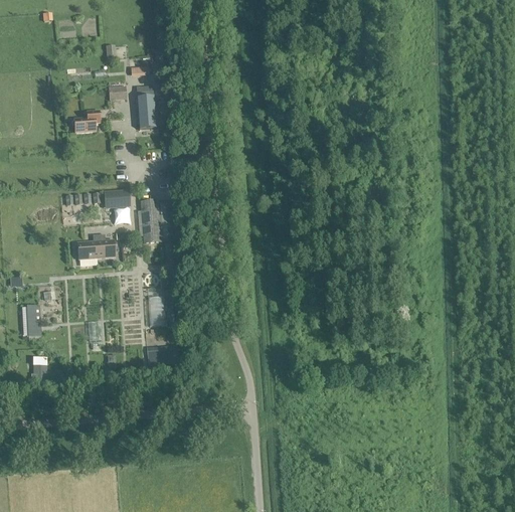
[(113,44),(105,45),(106,58),(114,57),(113,44)]
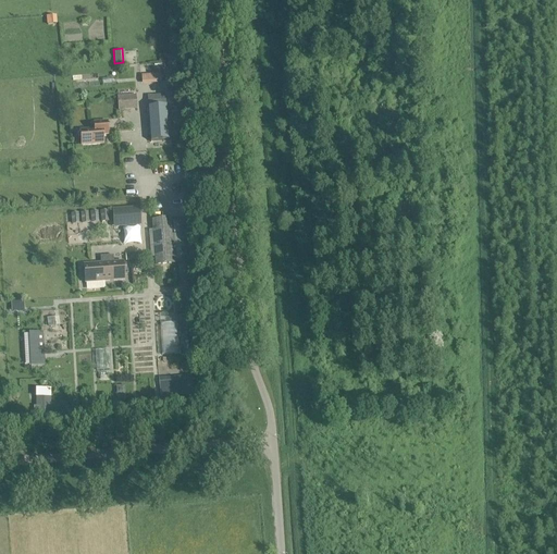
[(153,72),(141,72),(141,82),(153,81),(153,72)]
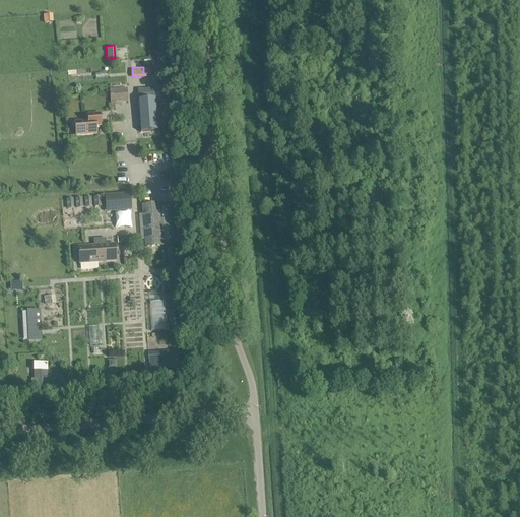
[(156,128),(156,129),(157,129),(154,97),(138,98),(140,130),(140,129),(156,128)]
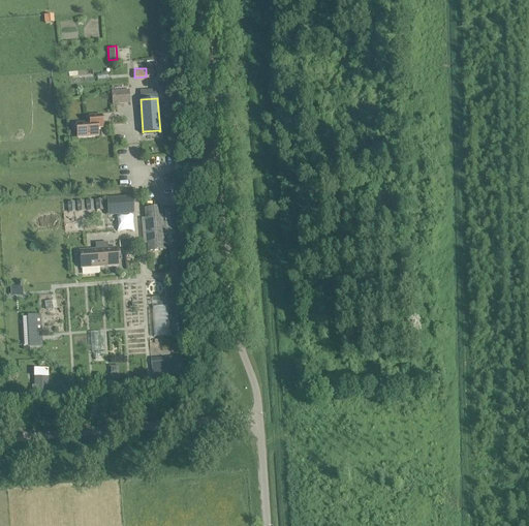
[(75,121),(76,135),(97,133),(97,125),(102,124),(101,113),(89,114),(89,120),(75,121)]
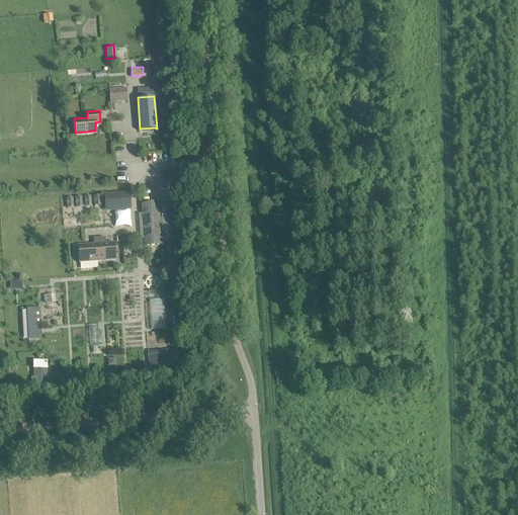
[(142,202),(145,243),(161,241),(158,200),(142,202)]
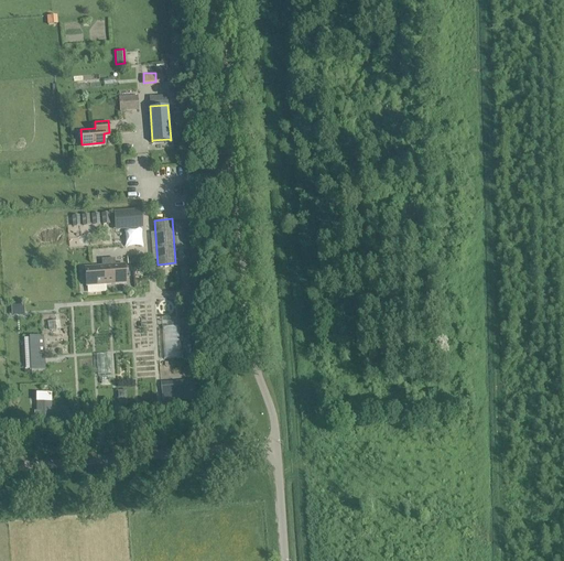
[(85,265),(86,283),(126,280),(125,261),(115,262),(115,256),(101,256),(101,263),(85,265)]
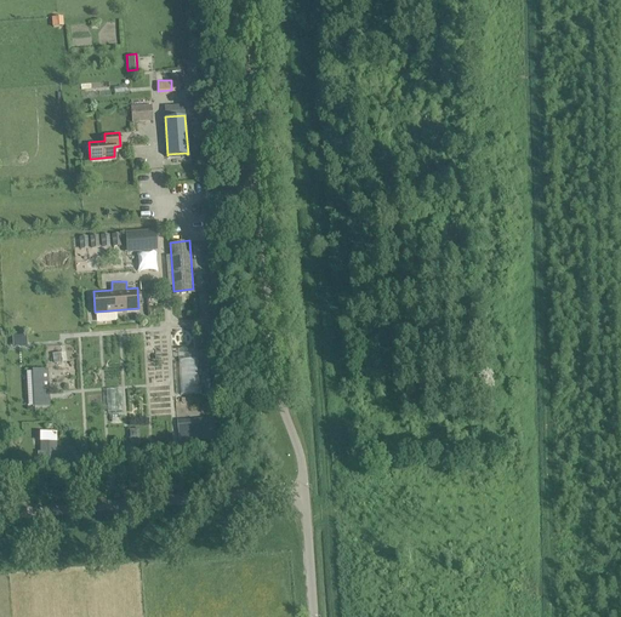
[(26,332),(12,333),(13,344),(26,344),(26,332)]
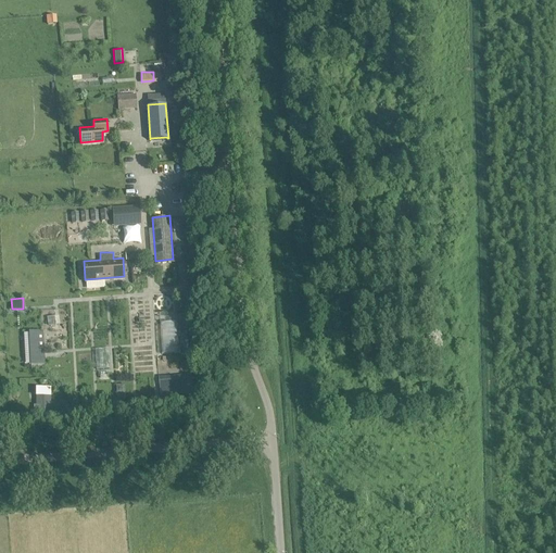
[(38,322),(25,323),(27,355),(40,354),(38,322)]
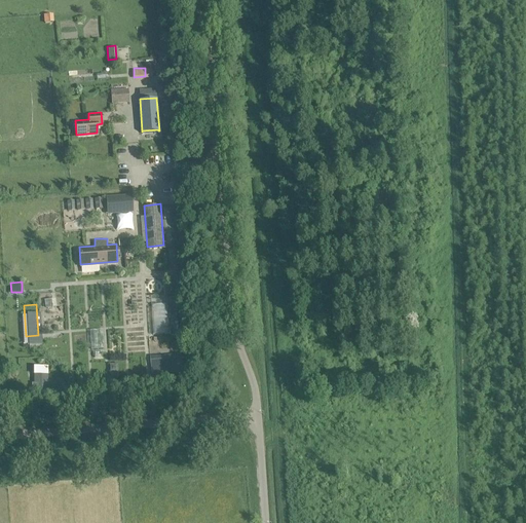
[(181,356),(150,359),(151,372),(183,369),(181,356)]
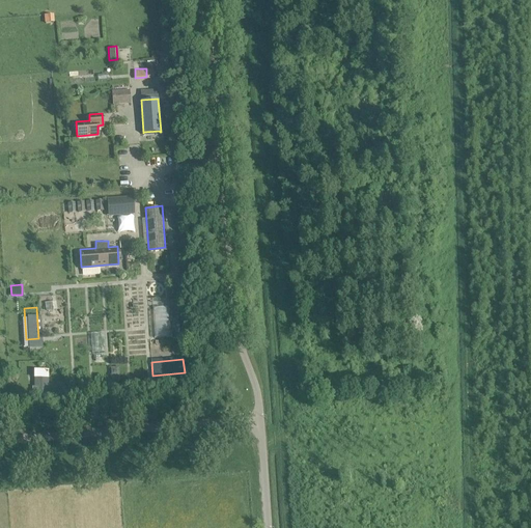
[(118,365),(110,365),(111,378),(119,378),(118,365)]
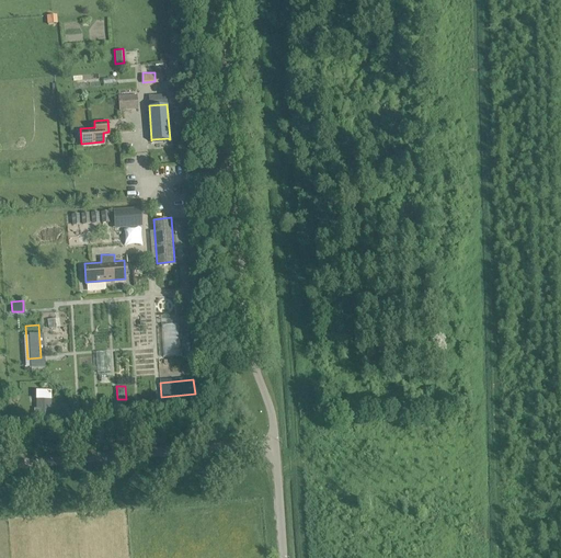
[(36,397),(36,406),(41,406),(41,414),(50,414),(55,414),(55,405),(50,405),(50,397),(36,397)]
